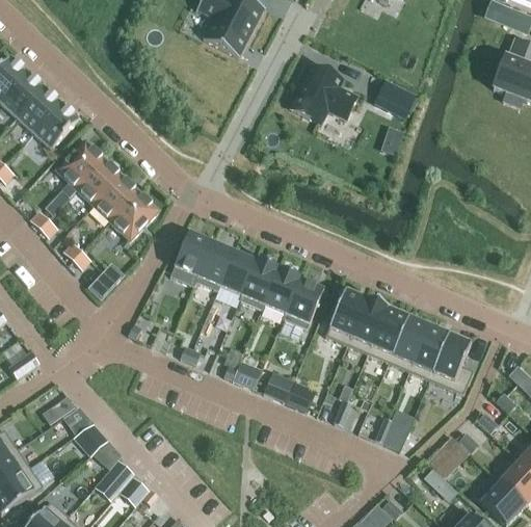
[(204,37),(203,38),(239,57),(239,56),(264,8),(265,7),(250,0),(201,0),(196,9),(197,10),(197,9),(214,18),(205,37),(204,37)]
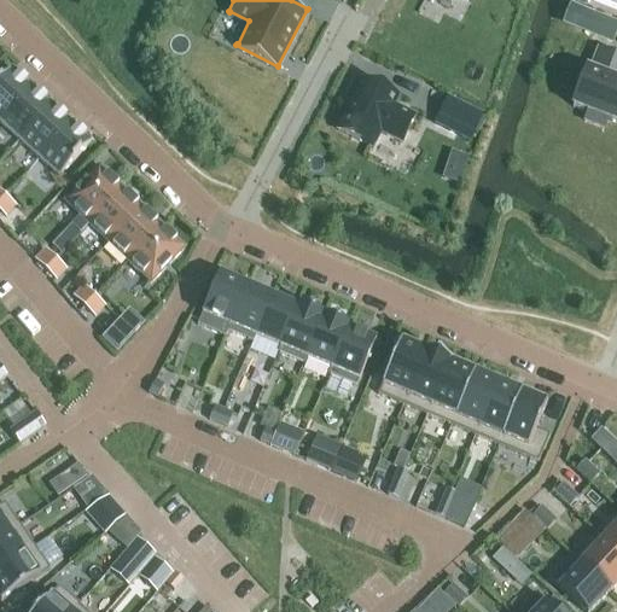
[(571,0),(564,17),(582,24),(589,6),(574,0),(571,0)]
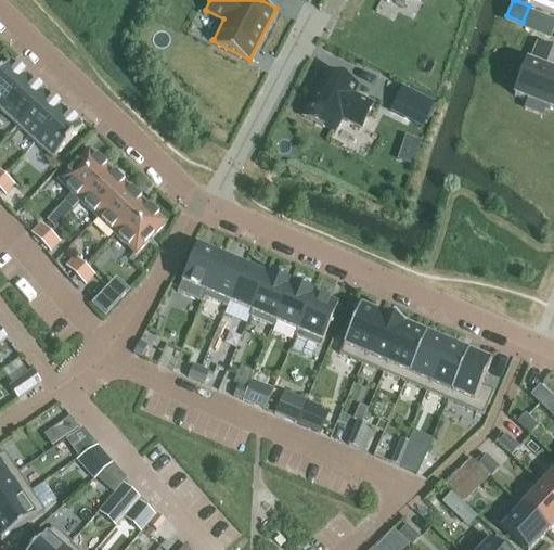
[(553,15),(541,10),(535,27),(551,34),(553,26),(553,15)]
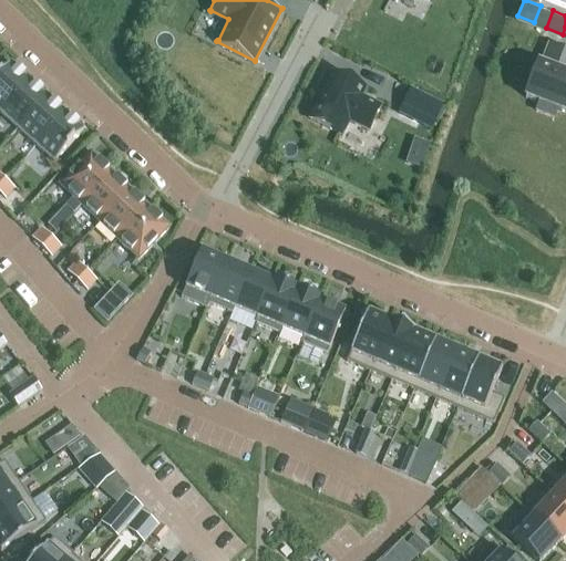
[(525,94),(539,100),(556,105),(565,110),(565,48),(551,42),(543,62),(538,60),(525,94)]
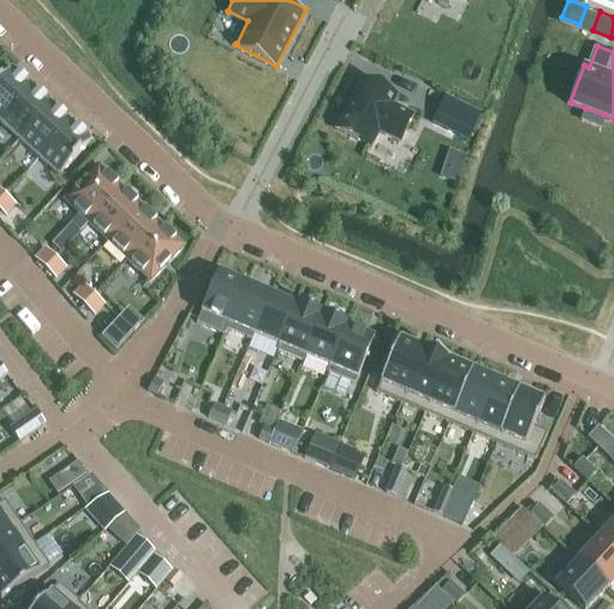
[(0,118),(33,83),(12,64),(0,77),(0,118)]
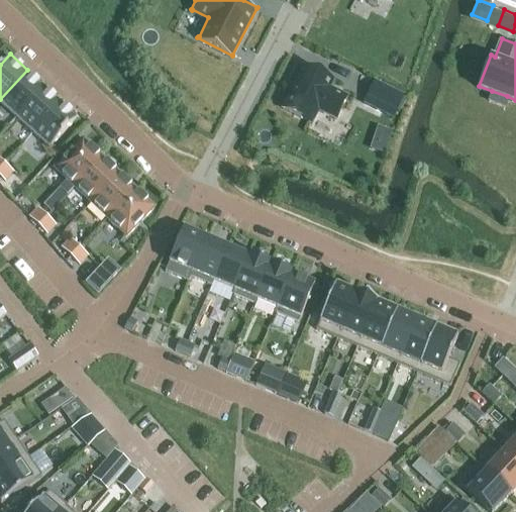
[(333,78),(304,63),(283,105),(311,120),(318,107),(335,116),(347,94),(330,85),(333,78)]
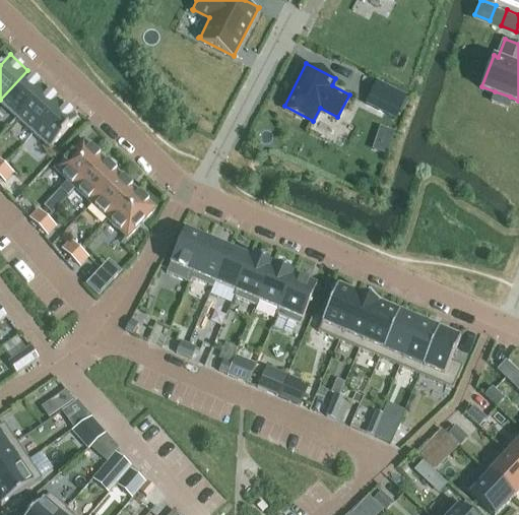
[(0,101),(16,116),(44,85),(27,70),(0,100),(0,101)]
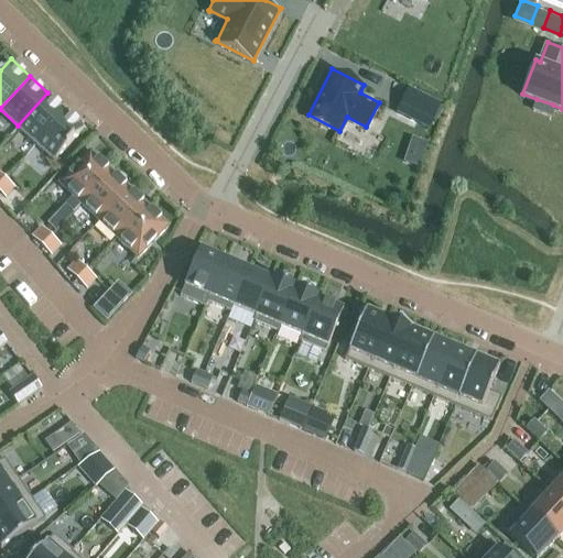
[(35,141),(65,109),(47,93),(18,126),(35,141)]
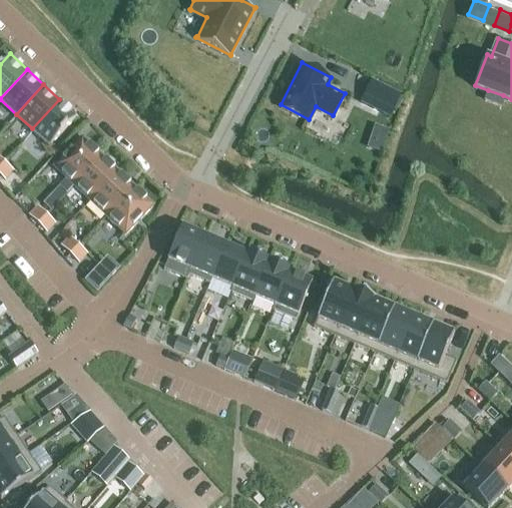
[(366,88),(361,99),(390,114),(396,103),(366,88)]
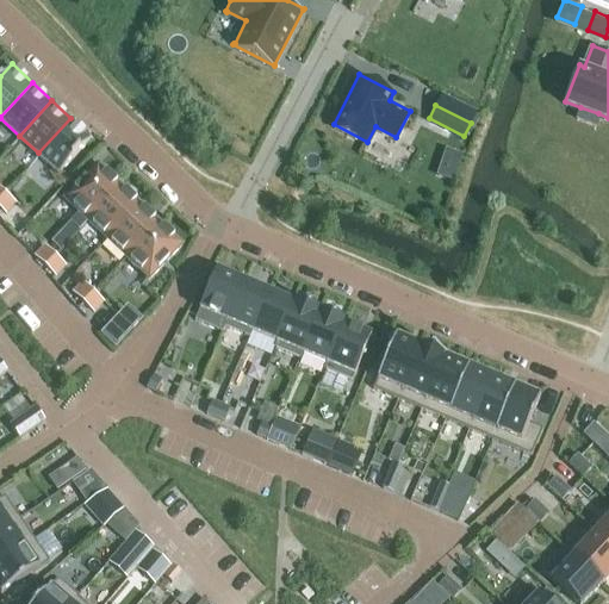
[(70,118),(38,153),(58,172),(91,136),(70,118)]
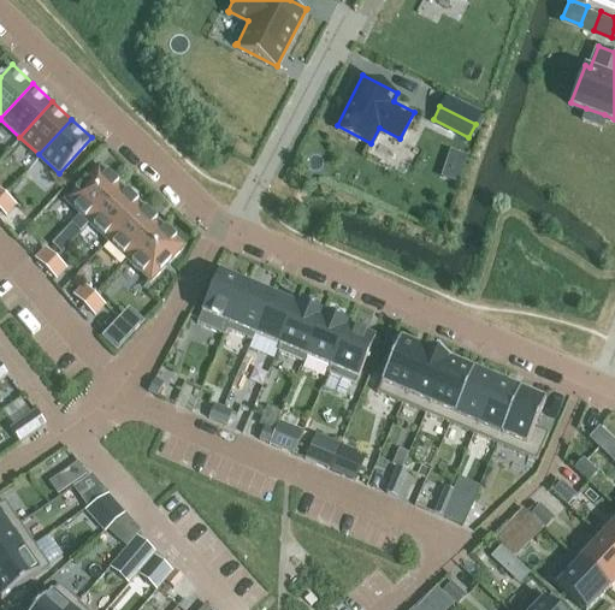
[(122,184),(99,163),(65,197),(80,211),(71,220),(81,229),(89,220),(122,184)]
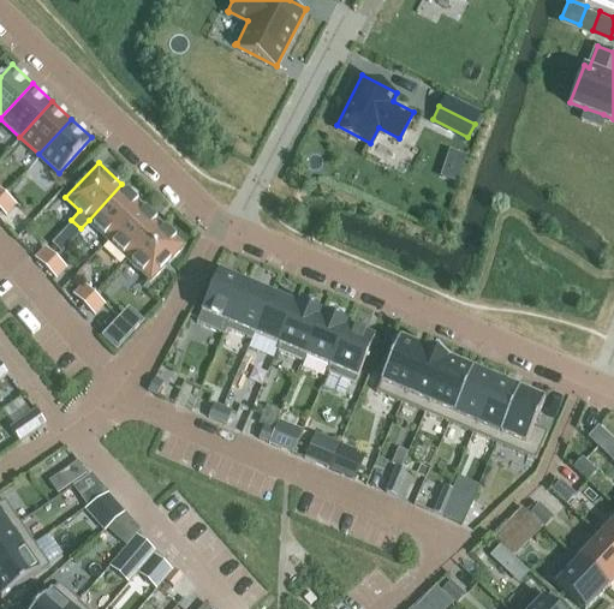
[(121,184),(89,220),(108,238),(141,202),(121,184)]
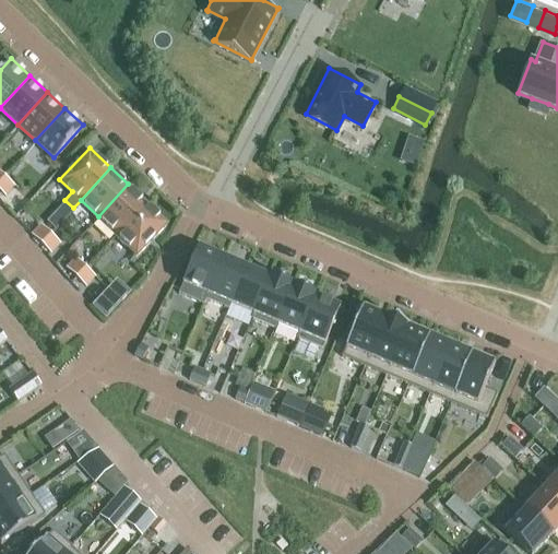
[(4,174),(0,178),(0,187),(6,192),(14,184),(4,174)]
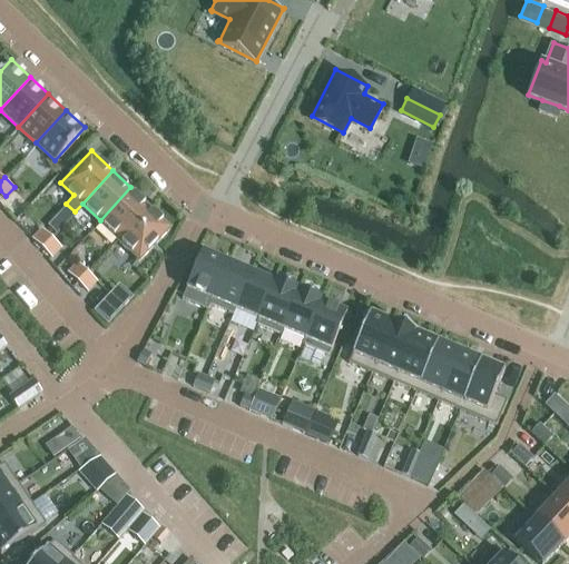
[(130,187),(100,220),(118,237),(148,205),(130,187)]
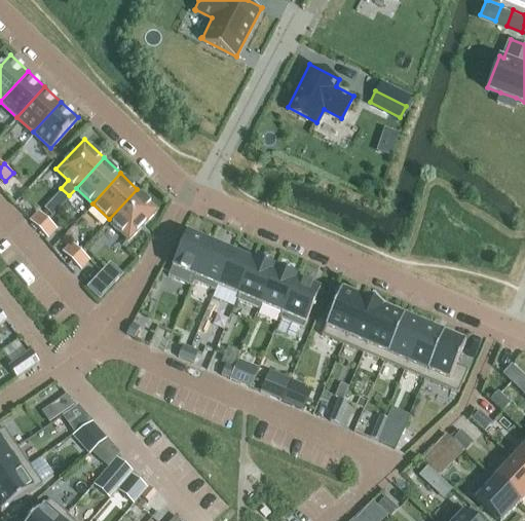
[(137,189),(109,219),(128,237),(157,208),(137,189)]
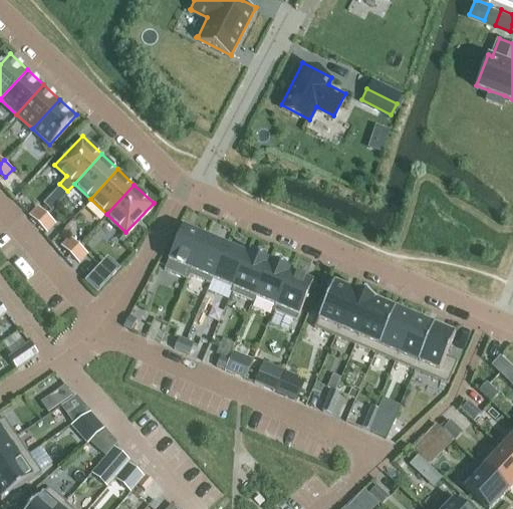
[(38,221),(46,212),(38,204),(29,213),(38,221)]
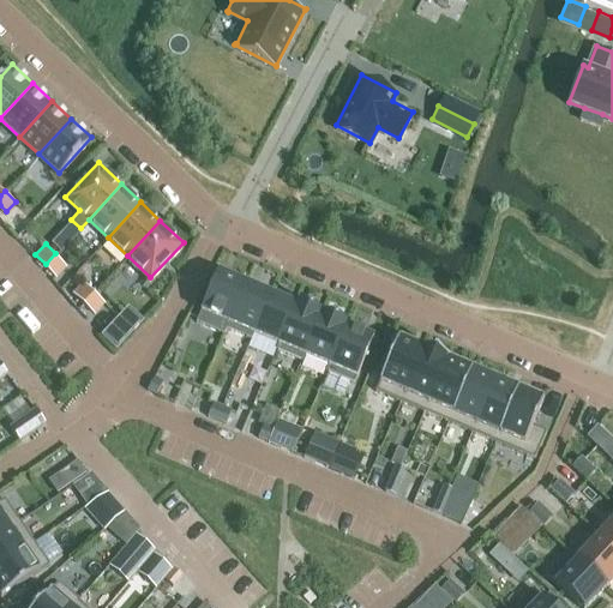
[(55,253),(46,264),(56,275),(66,264),(55,253)]
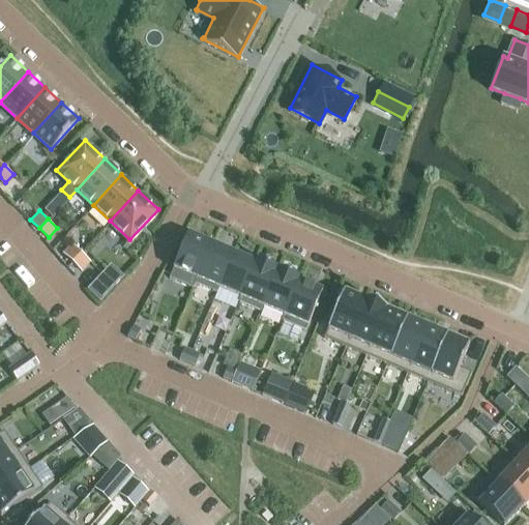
[(188,232),(170,275),(194,286),(196,281),(195,281),(211,241),(188,232)]
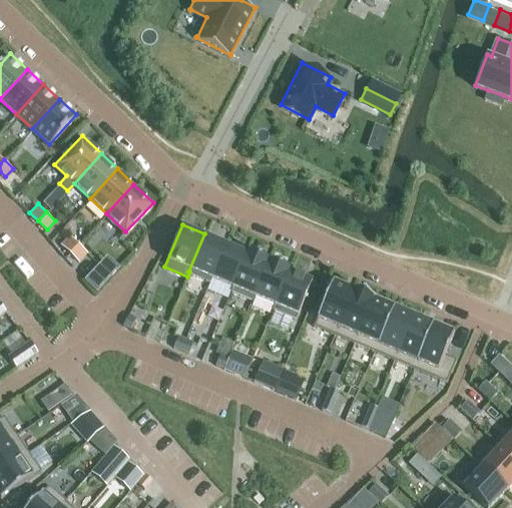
[(225,242),(204,233),(188,272),(189,272),(210,281),(212,277),(211,277),(225,242)]
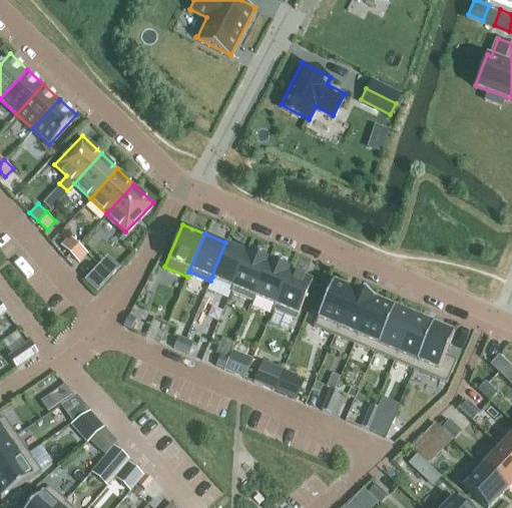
[(70,250),(78,242),(70,234),(61,242),(70,250)]
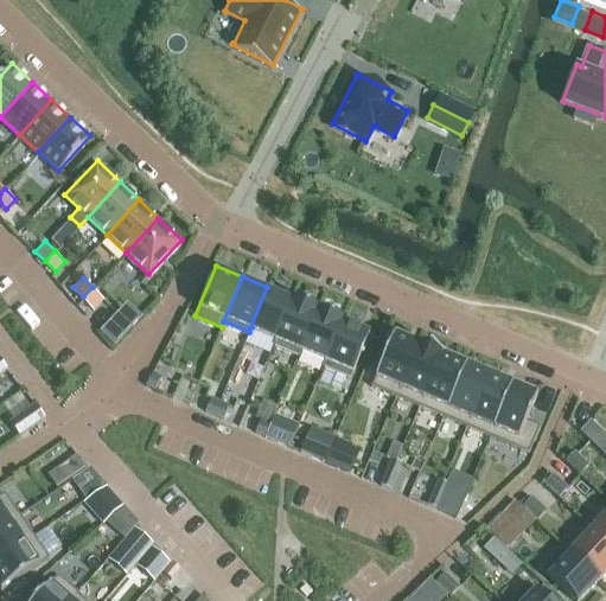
[(93,287),(83,296),(94,307),(103,296),(93,287)]
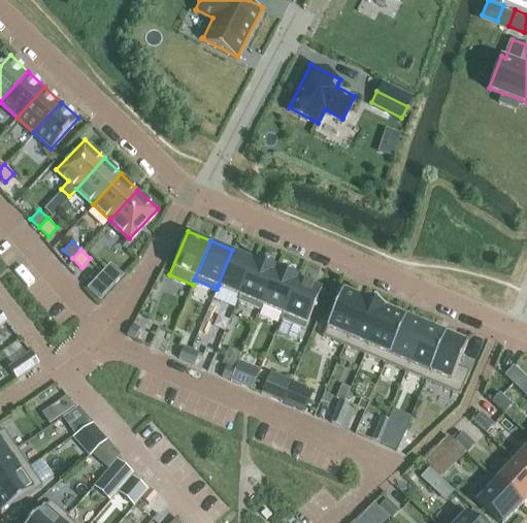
[(254,259),(232,250),(218,285),(219,285),(239,293),(239,294),(254,260),(254,259)]
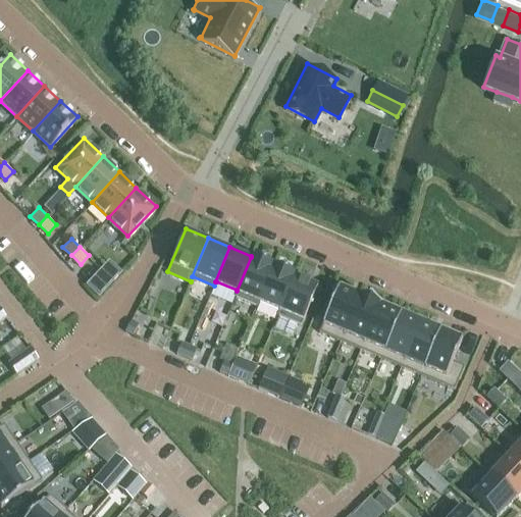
[(259,300),(274,264),(251,254),(251,256),(251,257),(237,291),(237,290),(235,295),(257,304),(259,300)]
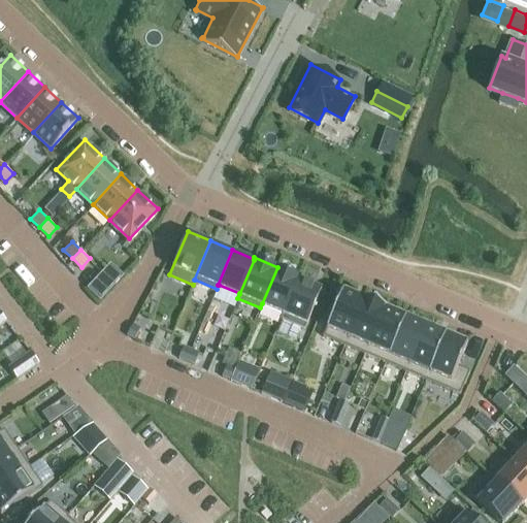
[(298,279),(299,276),(277,267),(262,303),(283,312),(284,313),(298,279)]
